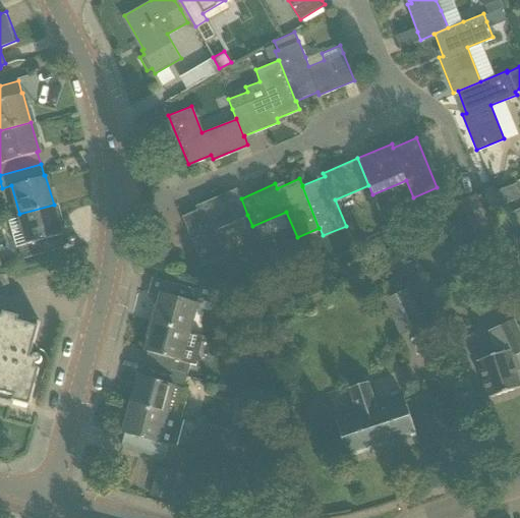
[(484,194),(489,208),(519,194),(519,188),(517,181),(484,194)]
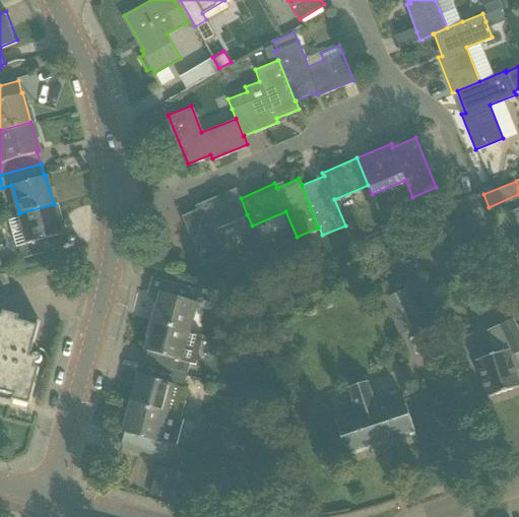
[(180,214),(201,264),(224,254),(213,229),(247,214),(241,198),(236,187),(201,201),(203,205),(180,214)]
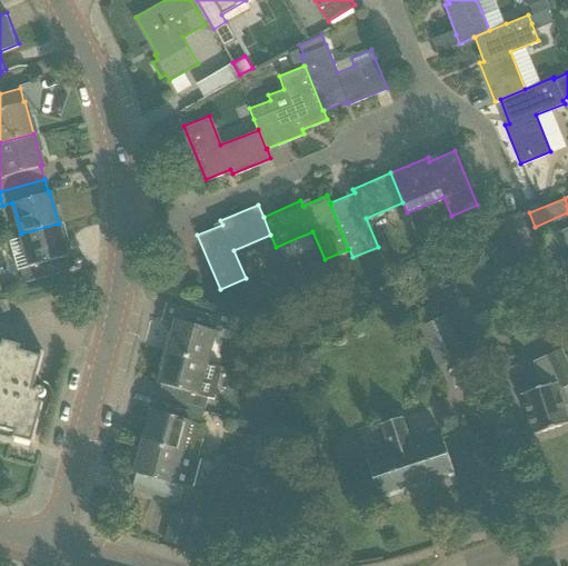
[(502,219),(517,249),(534,240),(519,211),(502,219)]
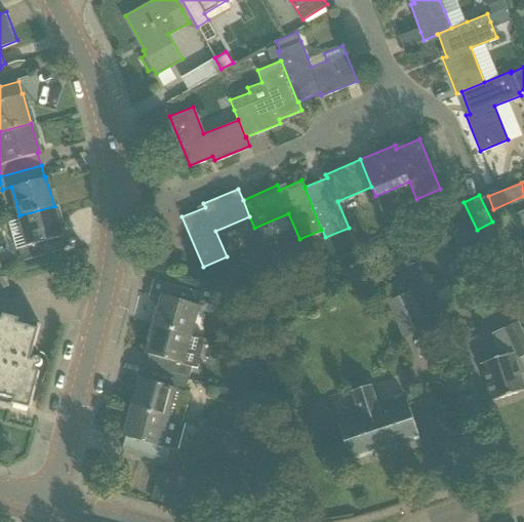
[(62,235),(54,206),(19,215),(28,244),(17,247),(21,259),(64,247),(61,235),(62,235)]
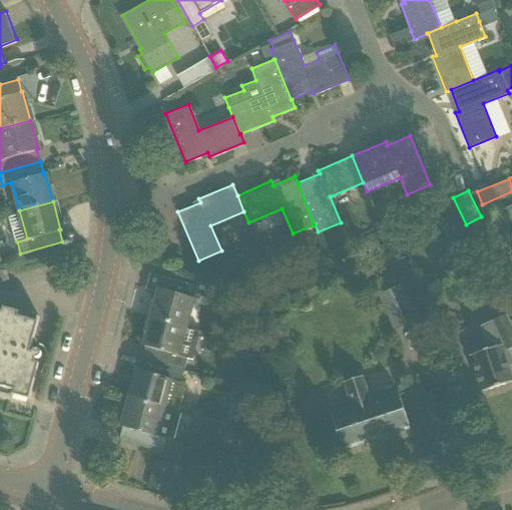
[(0,281),(8,278),(5,269),(0,270),(0,281)]
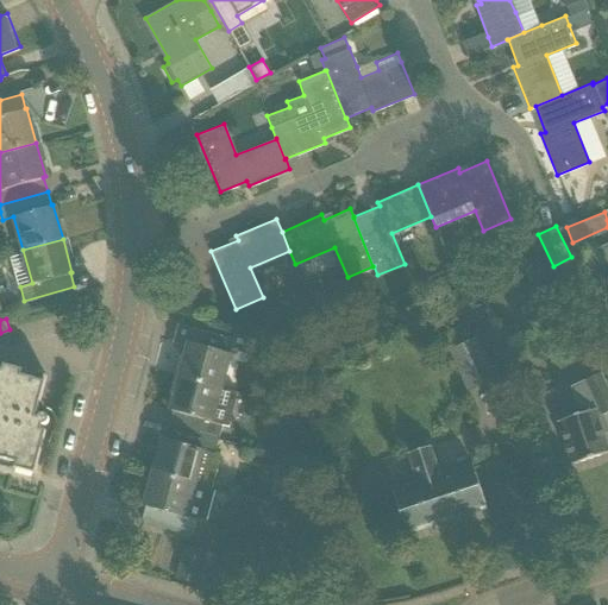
[(189,341),(179,376),(189,378),(198,380),(219,386),(229,352),(232,338),(225,335),(202,329),(199,344),(189,341)]
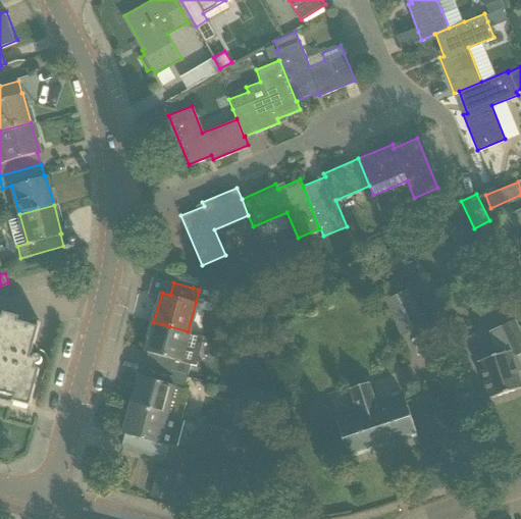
[(384,299),(400,334),(423,324),(408,288),(401,291),(397,282),(383,288),(387,297),(384,299)]
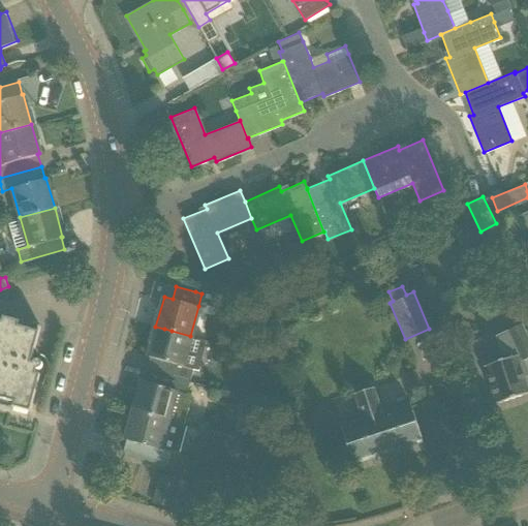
[(34,372),(36,368),(37,368),(38,367),(39,367),(40,366),(40,365),(40,364),(40,363),(40,362),(39,361),(39,360),(37,359),(36,359),(34,360),(33,360),(32,361),(32,362),(30,361),(39,326),(0,314),(0,396),(13,400),(12,405),(29,410),(39,373),(34,372)]
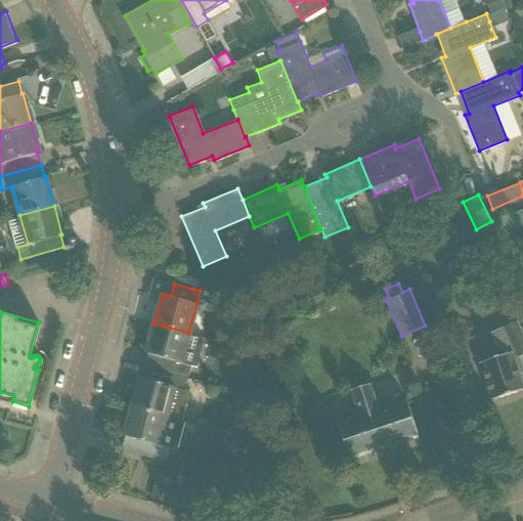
[(498,355),(478,362),(484,379),(491,398),(522,387),(515,364),(520,362),(518,355),(522,352),(522,333),(517,319),(503,326),(512,345),(497,351),(498,355)]
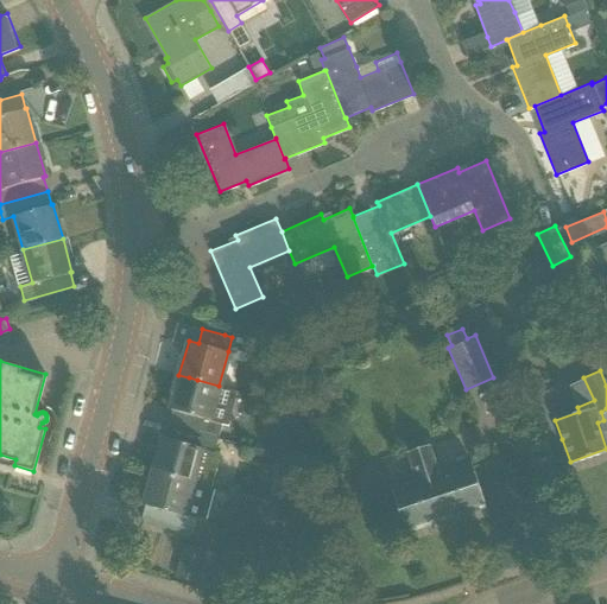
[(176,425),(216,437),(221,423),(227,424),(235,390),(178,375),(169,408),(179,411),(176,425)]
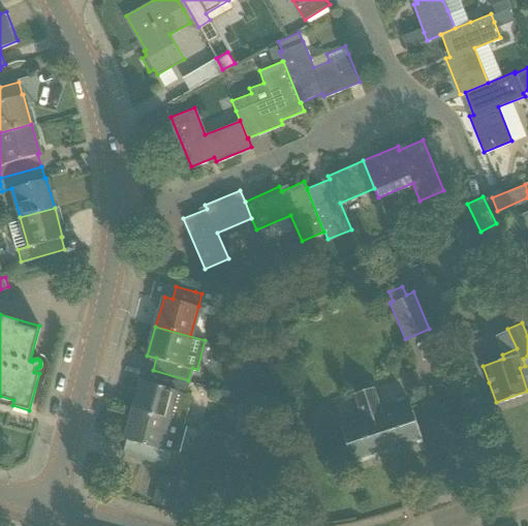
[(167,419),(183,423),(190,395),(185,393),(188,380),(153,370),(150,382),(142,379),(132,409),(167,419)]
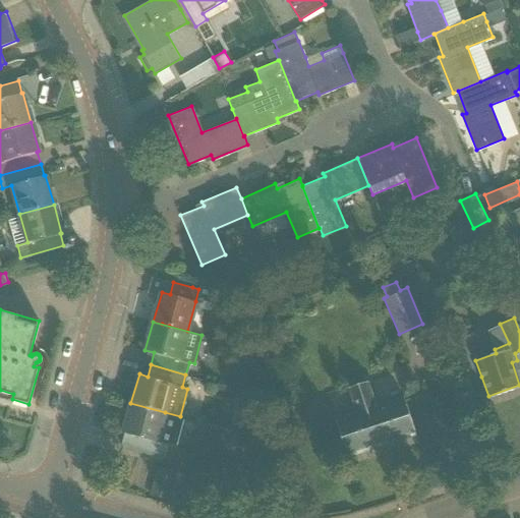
[(334,420),(346,456),(415,433),(404,397),(374,407),(366,382),(348,388),(357,412),(334,420)]
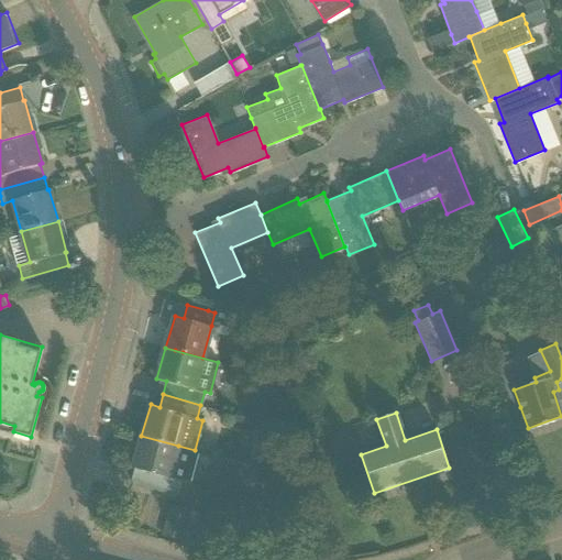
[(138,483),(177,494),(182,480),(189,483),(198,451),(195,450),(178,446),(141,436),(132,467),(142,470),(138,483)]
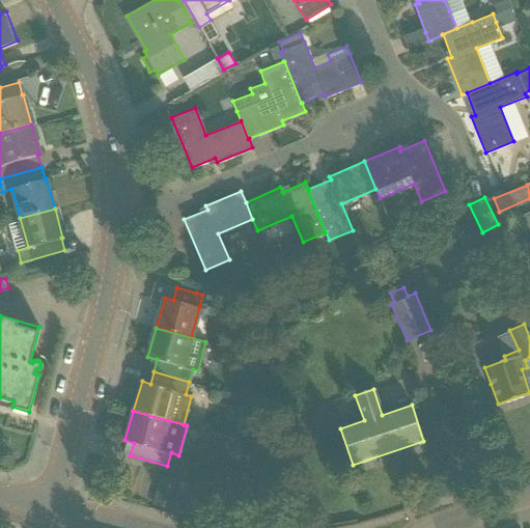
[(242,438),(270,446),(261,418),(242,438)]
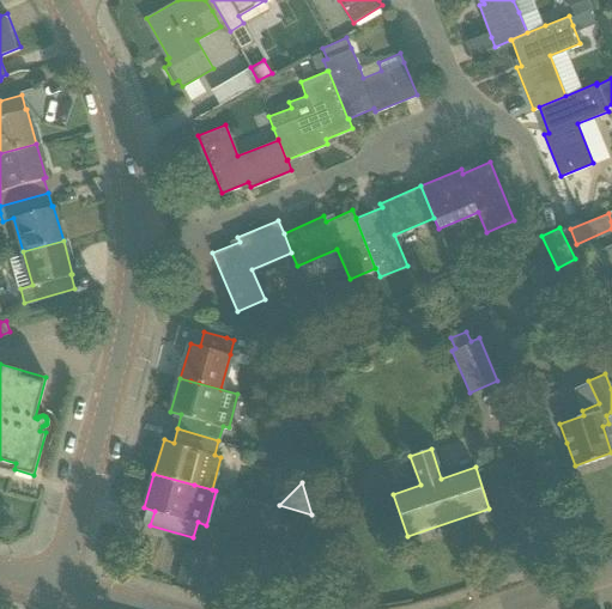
[(182,561),(177,580),(197,586),(201,566),(182,561)]
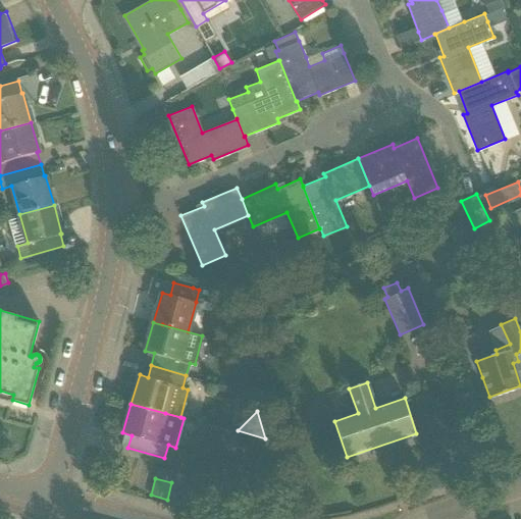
[(175,486),(170,503),(183,507),(186,498),(188,490),(175,486)]
